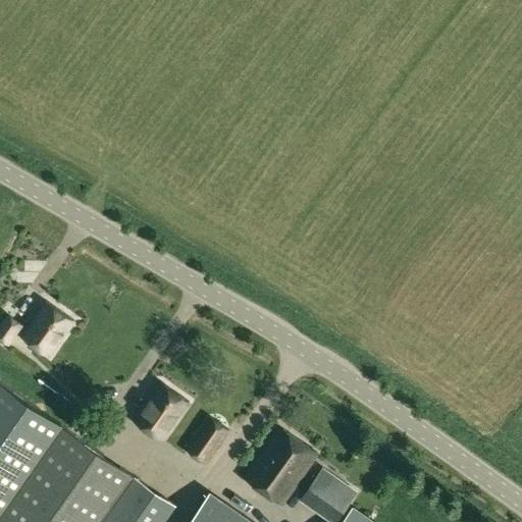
[(0,325),(0,336),(9,343),(17,331),(50,355),(73,320),(46,301),(27,328),(8,315),(0,325)]
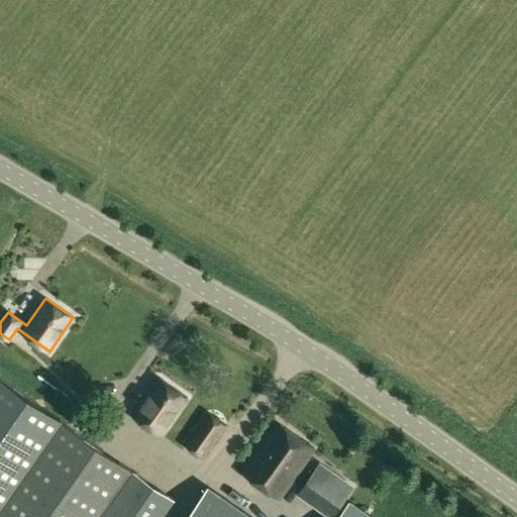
[(134,415),(162,434),(188,398),(160,378),(134,415)]
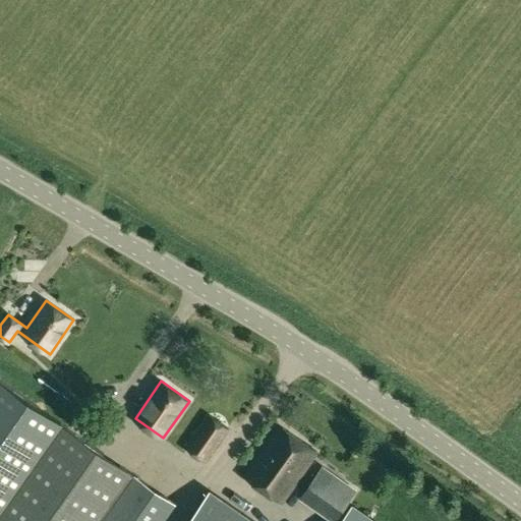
[(0,520),(97,520),(129,474),(62,427),(0,382),(0,520)]
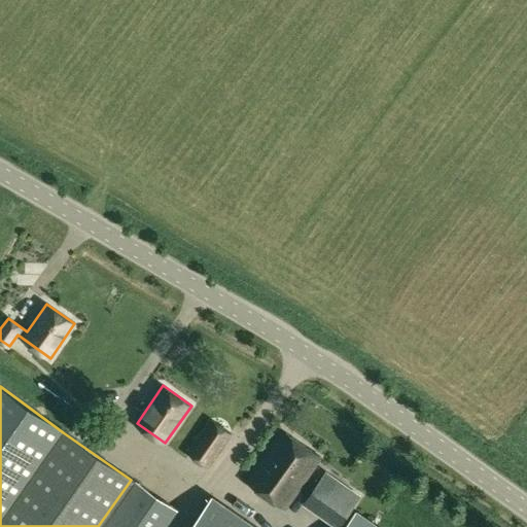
[(210,419),(187,452),(207,467),(230,432),(210,419)]
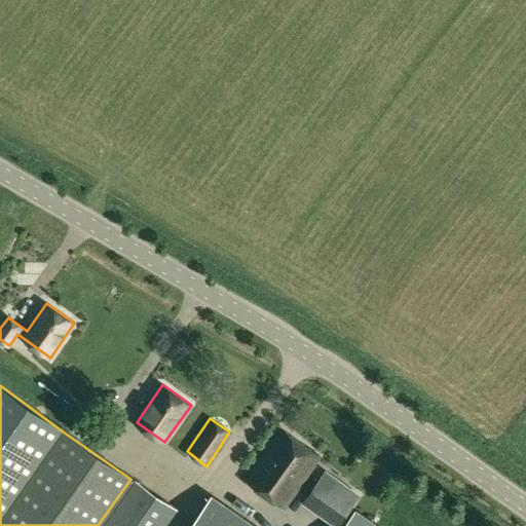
[(248,480),(285,506),(321,456),(284,429),(248,480)]
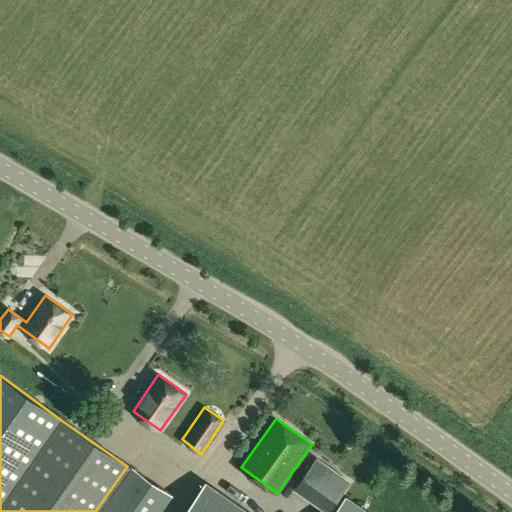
[(316,460),(296,488),(330,511),(350,484),(316,460)]
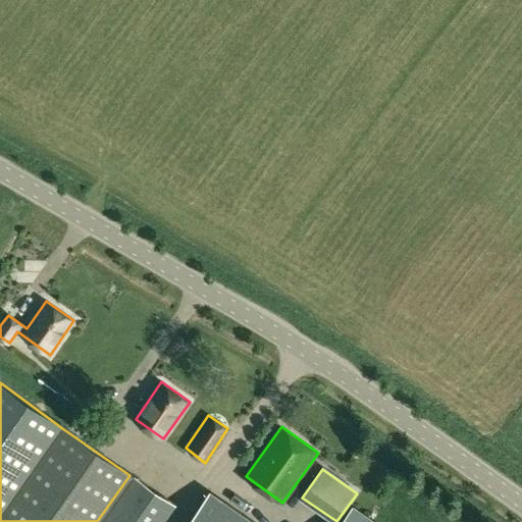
[(104,521),(163,521),(174,506),(135,478),(104,521)]
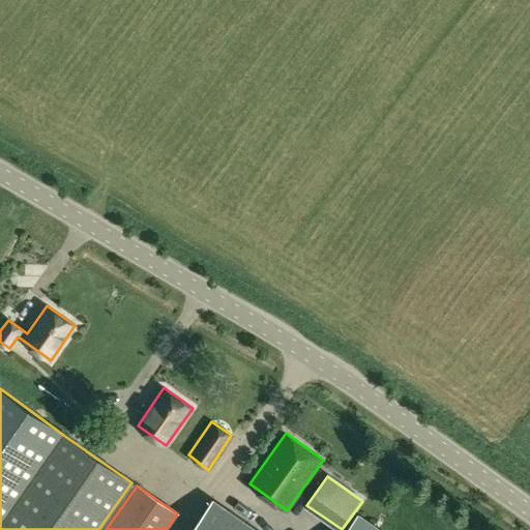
[(192,529),(377,529),(358,516),(348,529),(255,529),(213,500),(192,529)]
